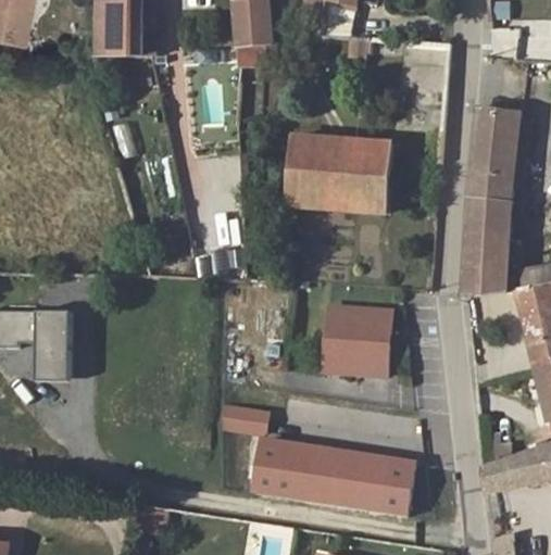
[(0,41),(15,46),(24,0),(0,0),(0,41)]
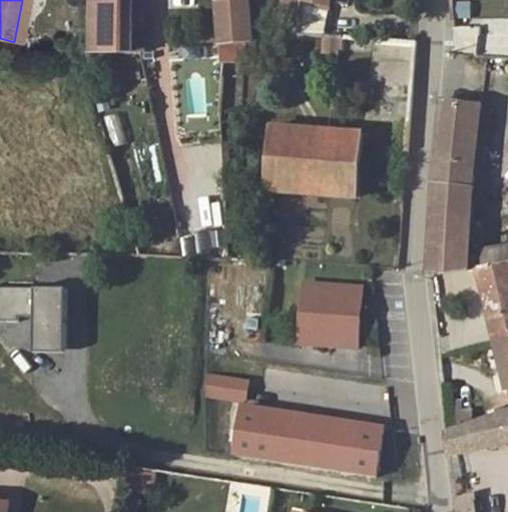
[(90,0),(91,53),(130,53),(129,0),(90,0)]
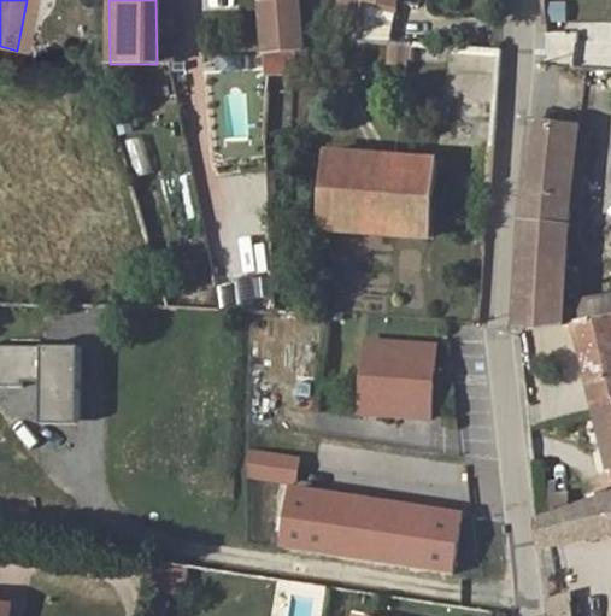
[(259,0),(264,75),(291,74),(289,50),(300,50),(298,0),(259,0)]
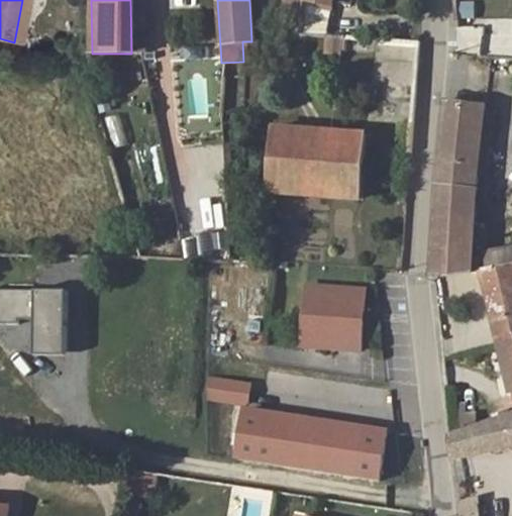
[(284,0),(283,17),(296,18),(299,0),(284,0)]
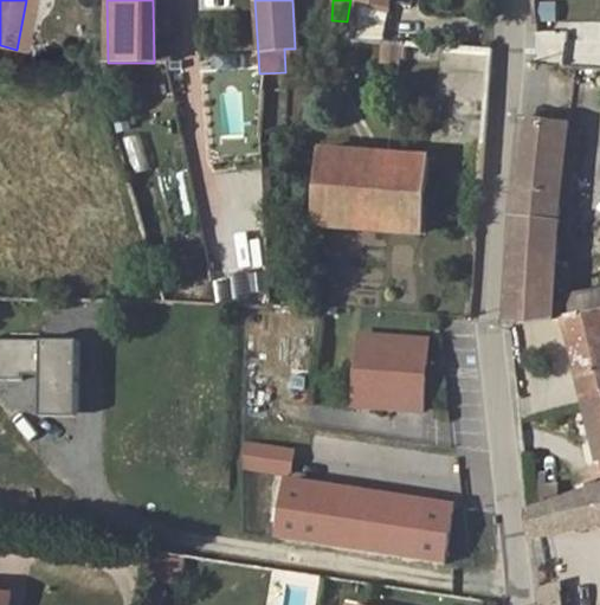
[(530,0),(535,34),(572,30),(569,0),(530,0)]
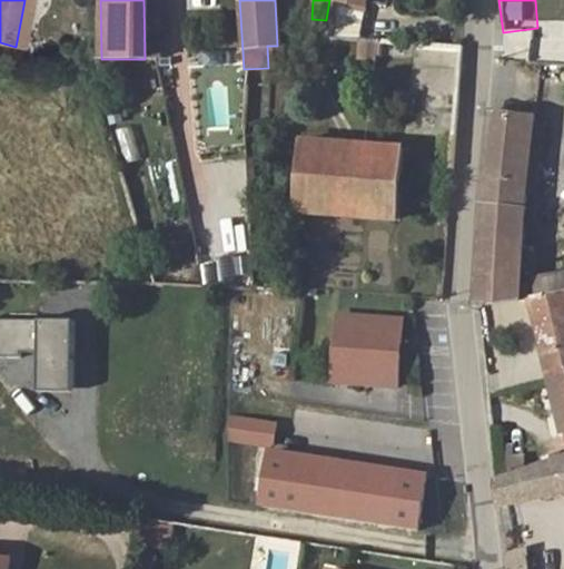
[(325,38),(358,39),(366,7),(336,1),(333,1),(325,38)]
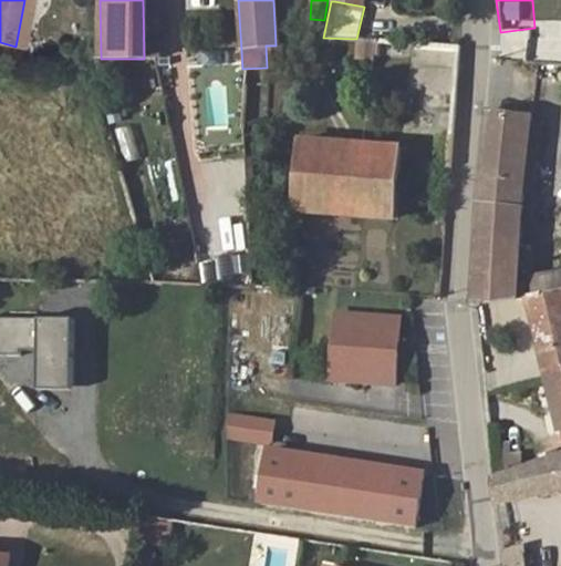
[(406,55),(401,129),(450,133),(455,88),(457,44),(375,40),(374,54),(406,55)]
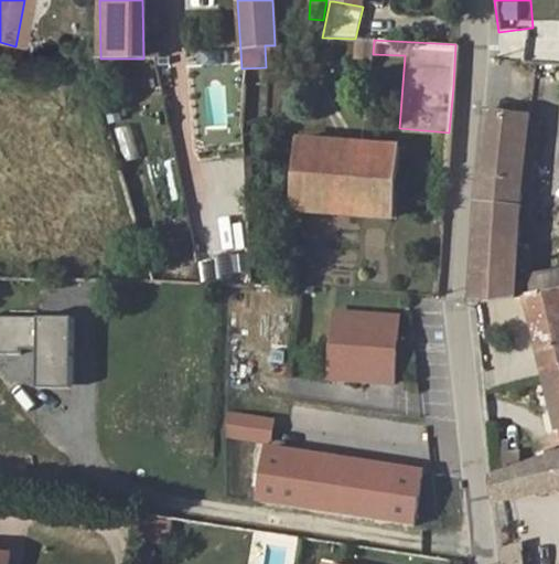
[(354,42),(352,59),(372,61),(374,44),(354,42)]
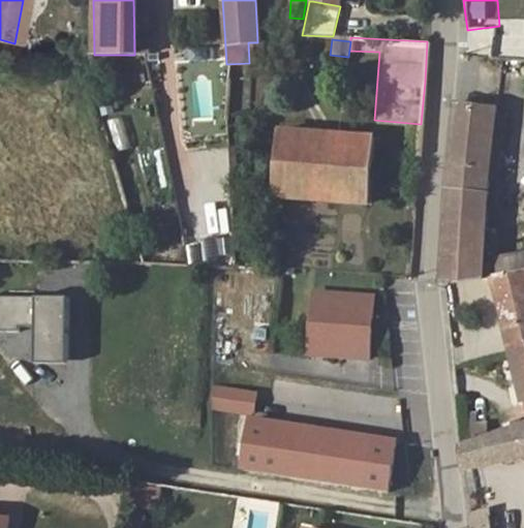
[(344,118),(374,120),(379,52),(349,51),(344,118)]
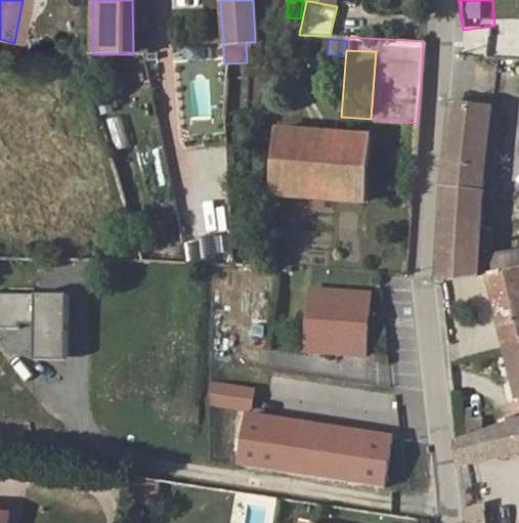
[(181,66),(185,123),(219,120),(217,94),(205,95),(203,63),(181,66)]
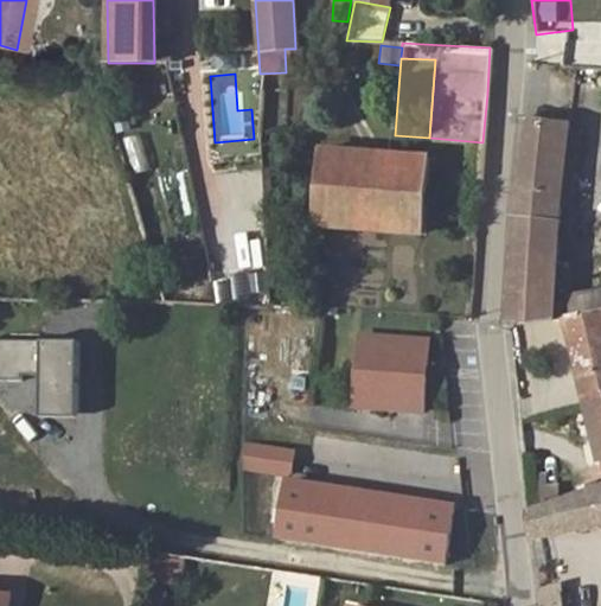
[(567,122),(525,120),(520,160),(515,204),(507,329),(567,318),(574,317),(571,295),(555,298),(556,242),(567,122)]
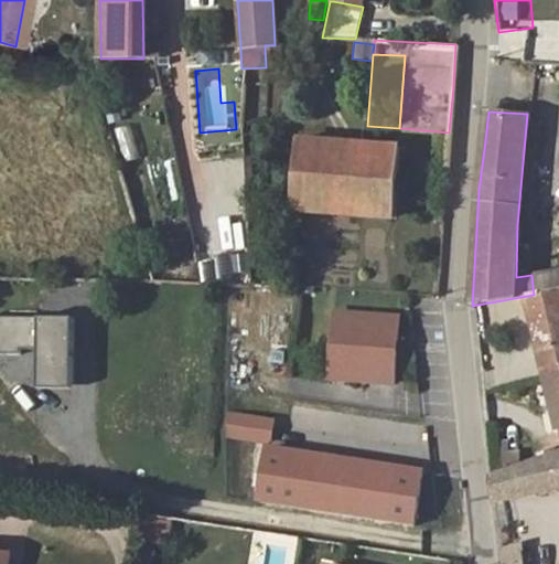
[(297,137),(291,209),(389,214),(395,145),(371,144),(297,137)]
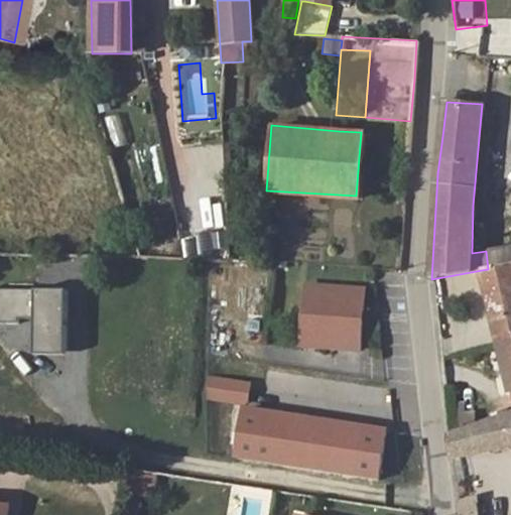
[(510,247),(486,251),(488,269),(510,265),(510,247)]
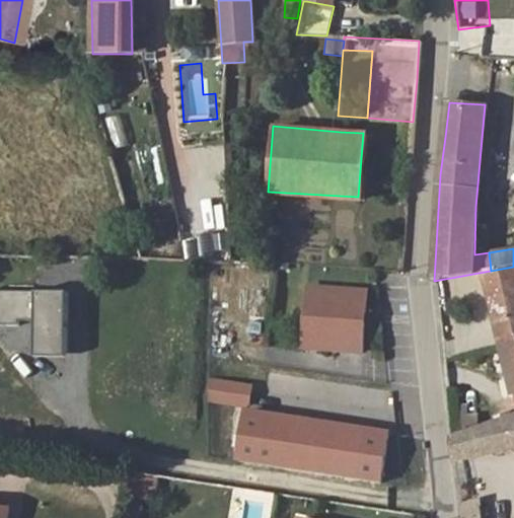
[(513,267),(491,271),(485,272),(501,338),(513,335),(513,267)]
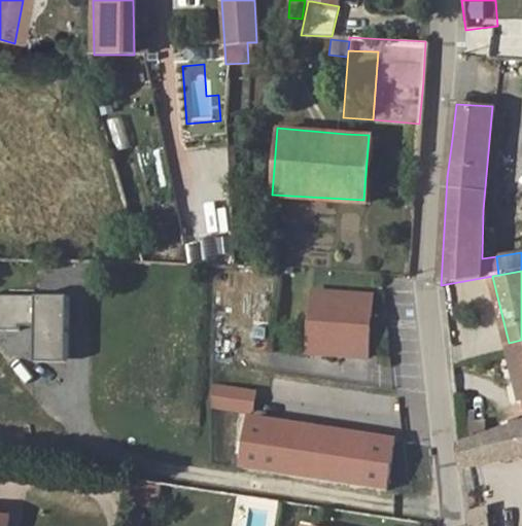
[(372,357),(373,288),(306,288),(306,356),(372,357)]
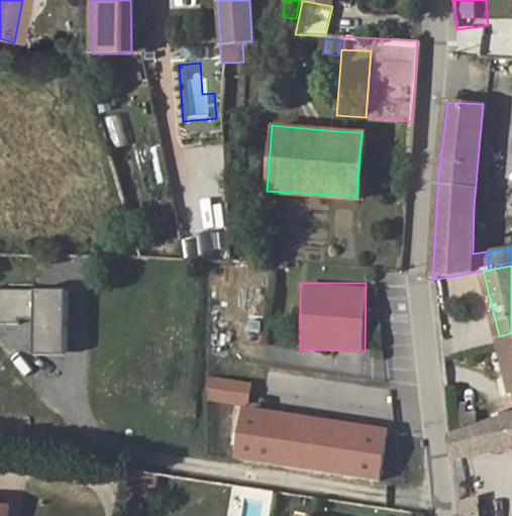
[(0,323),(15,324),(15,320),(32,320),(32,354),(63,354),(64,289),(32,288),(32,291),(23,291),(23,288),(0,287),(0,323)]
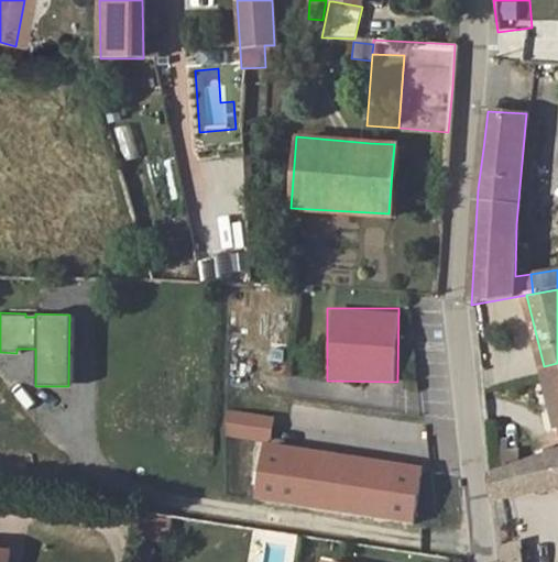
[(557,363),(544,366),(545,372),(557,422),(557,421),(557,363)]
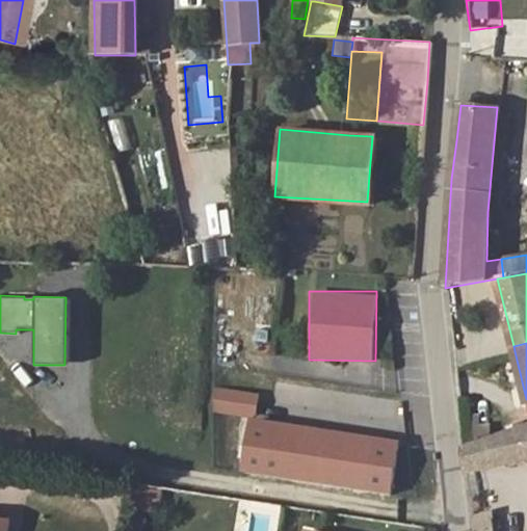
[(210,388),(209,413),(254,415),(255,390),(210,388)]
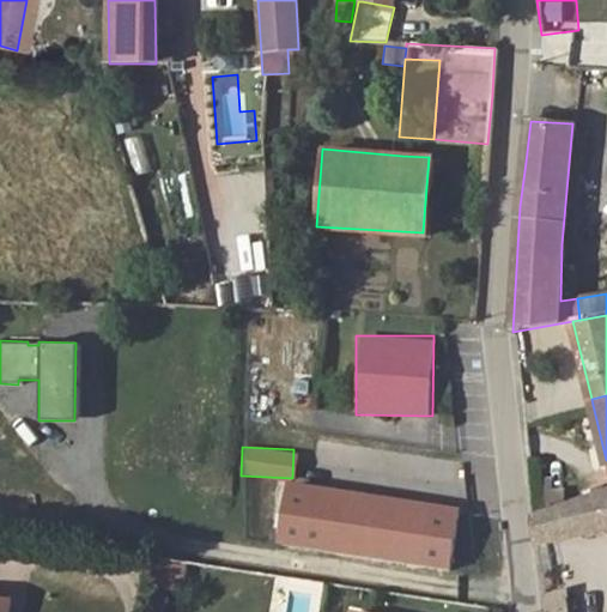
[(455,570),(465,507),(285,479),(275,543),(455,570)]
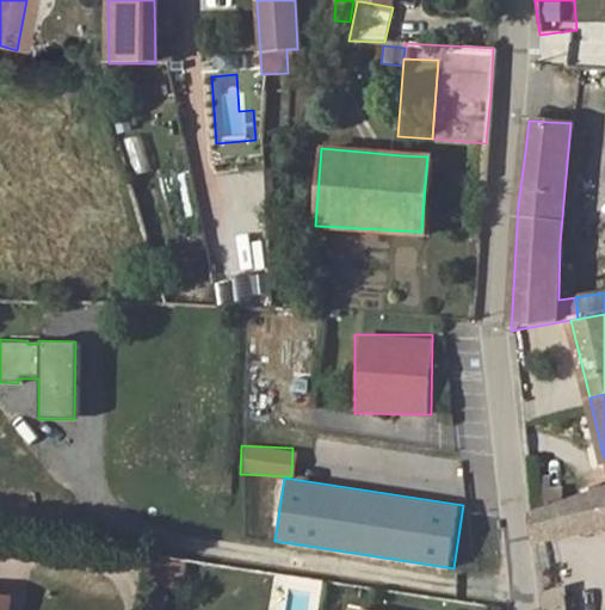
[(604,484),(531,512),(533,538),(604,523),(604,484)]
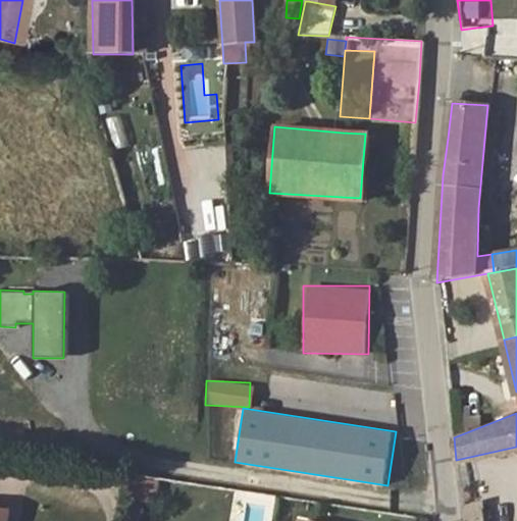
[(480,520),(479,500),(460,502),(462,520),(480,520)]
